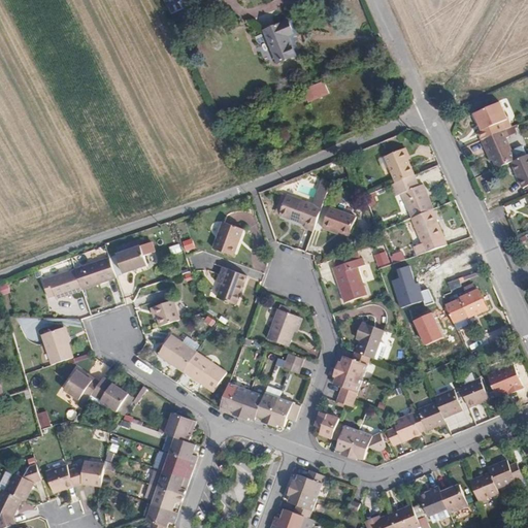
[(166,0),(165,1),(171,15),(186,8),(180,0),(166,0)]
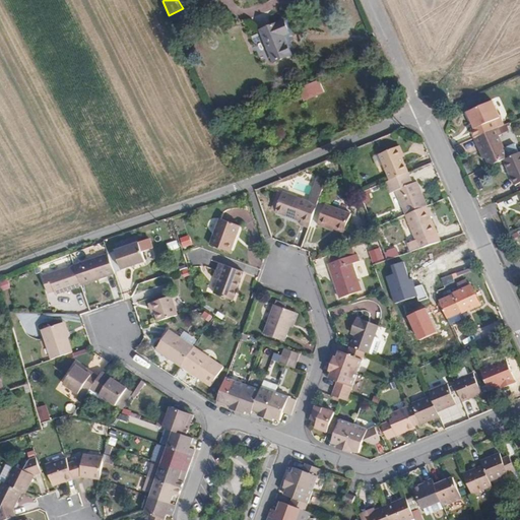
[(233,0),(217,0),(218,12),(234,11),(233,0)]
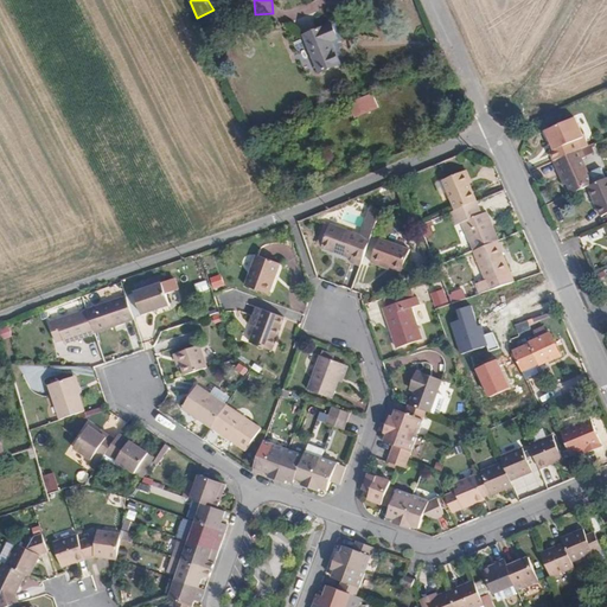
[(343,46),(336,31),(310,43),(327,80),(346,71),(337,50),(343,46)]
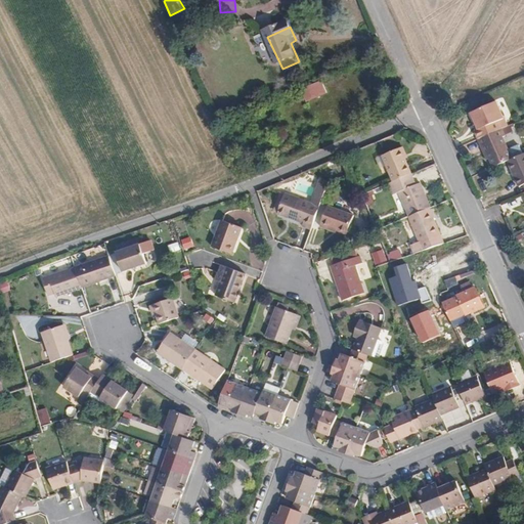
[(321,81),(301,89),(306,102),(328,93),(321,81)]
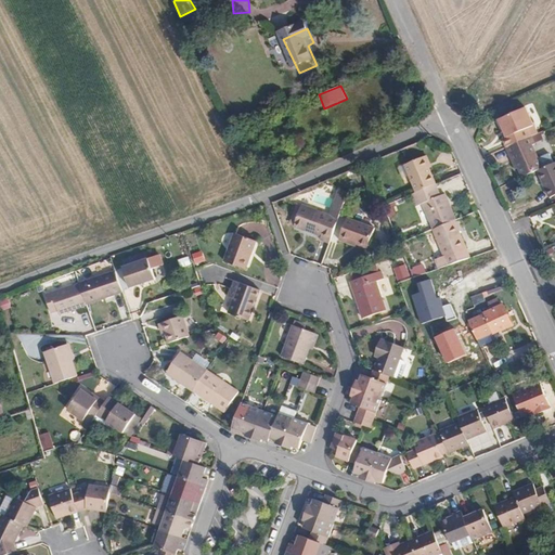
[(506,149),(531,138),(521,116),(501,126),(506,138),(503,140),(506,149)]
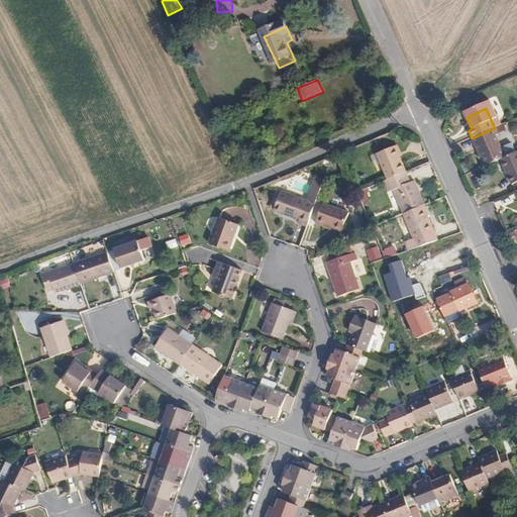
[(508,157),(495,128),(472,138),(475,146),(479,144),(488,166),(508,157)]
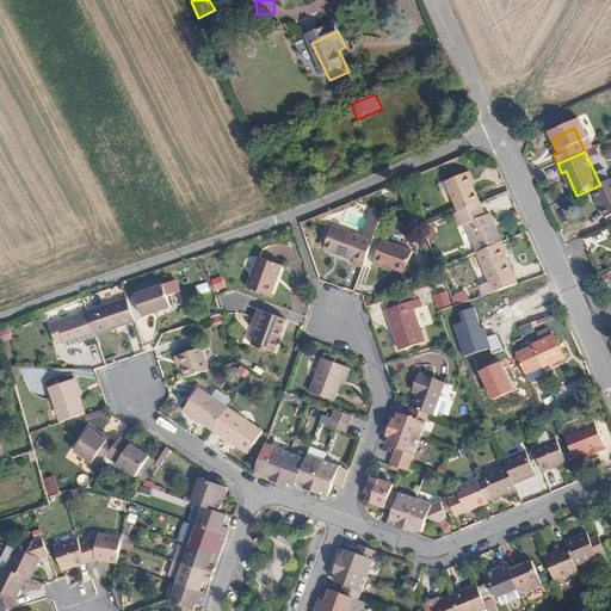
[(473,203),(480,199),(476,191),(471,192),(462,170),(439,180),(454,211),(473,203)]
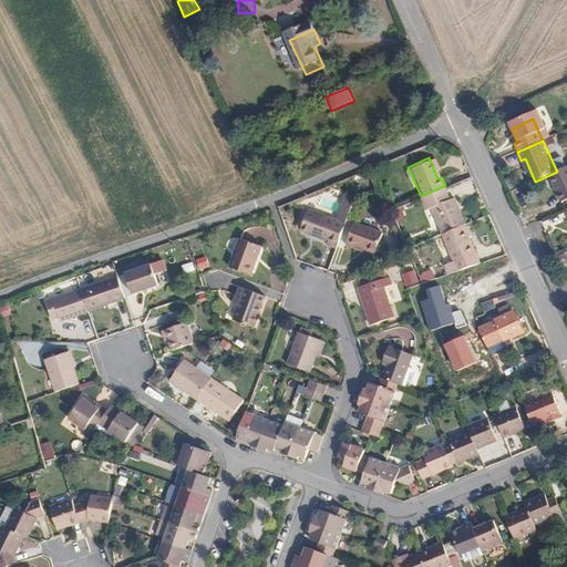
[(566,167),(557,172),(553,174),(564,200),(566,200),(566,202),(566,167)]
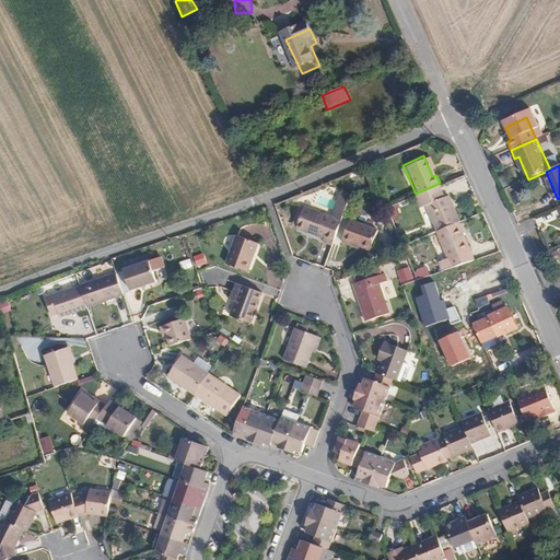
[(435,194),(433,186),(416,194),(419,201),(422,200),(435,231),(455,221),(457,221),(443,190),(435,194)]
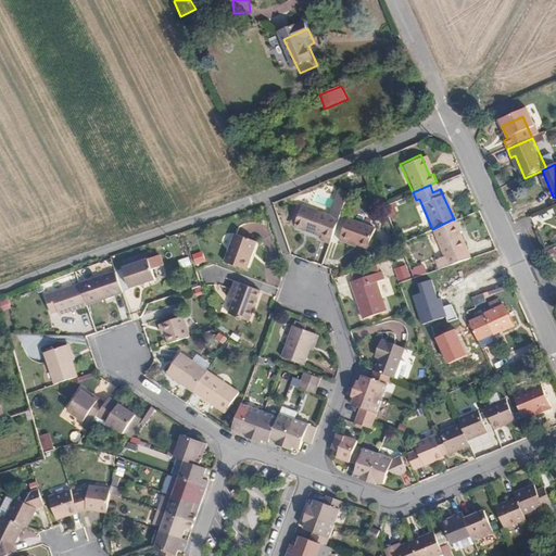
[(512,202),(516,200),(509,187),(505,188),(512,202)]
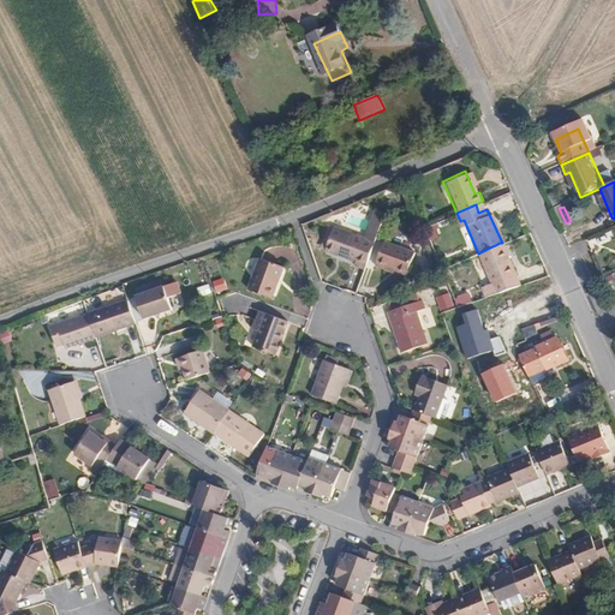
[(370,264),(378,240),(338,225),(328,254),(358,266),(360,260),(370,264)]
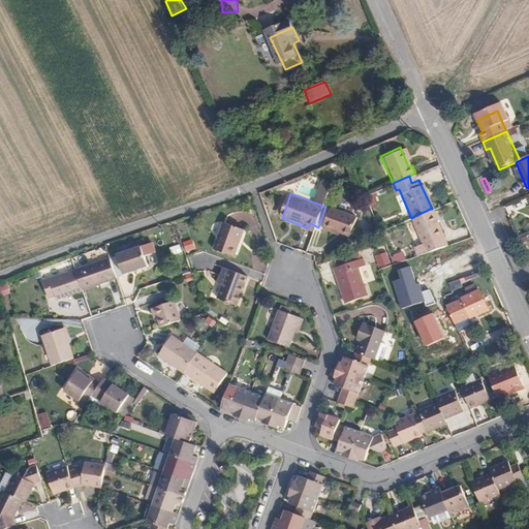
[(331,209),(325,207),(318,227),(323,229),(325,226),(350,237),(359,212),(334,201),(331,209)]
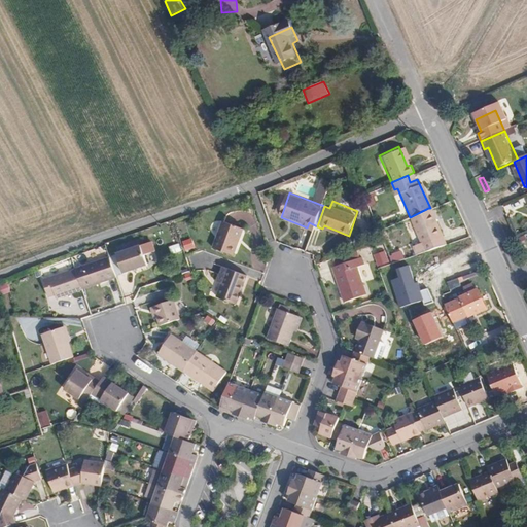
[(428,208),(410,217),(423,245),(443,238),(428,208)]
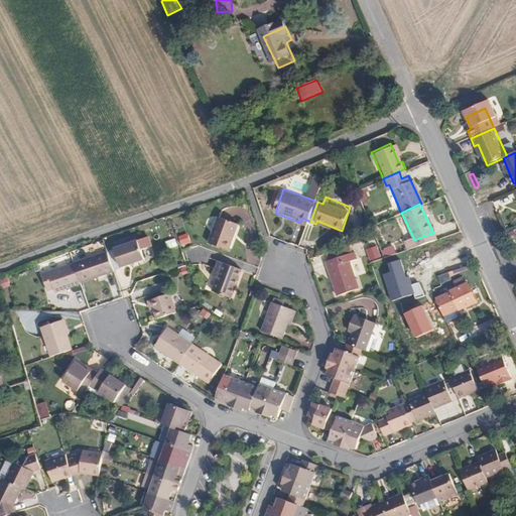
[(233,221),(212,214),(205,237),(225,244),(233,221)]
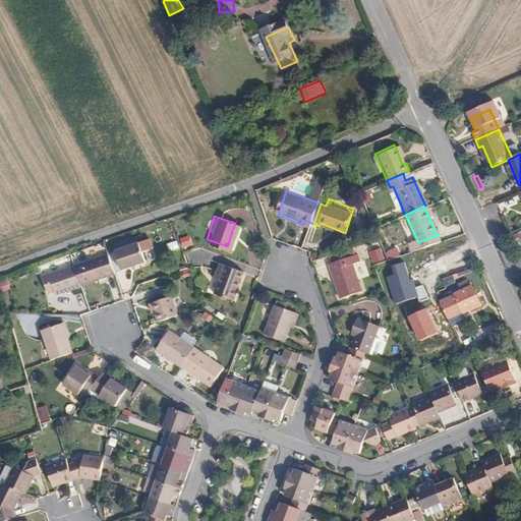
[(189,235),(180,239),(184,249),(193,245),(189,235)]
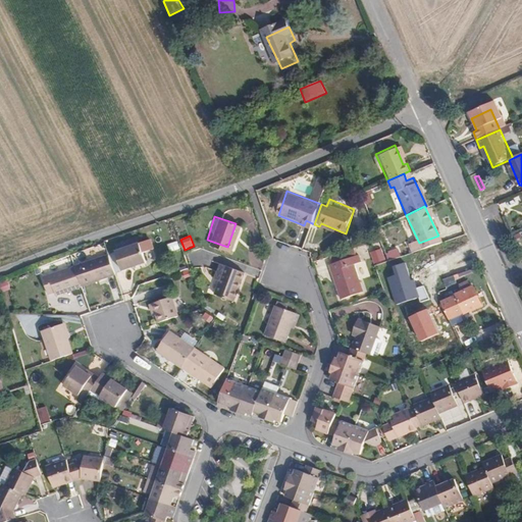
[(167,244),(169,252),(179,250),(177,242),(167,244)]
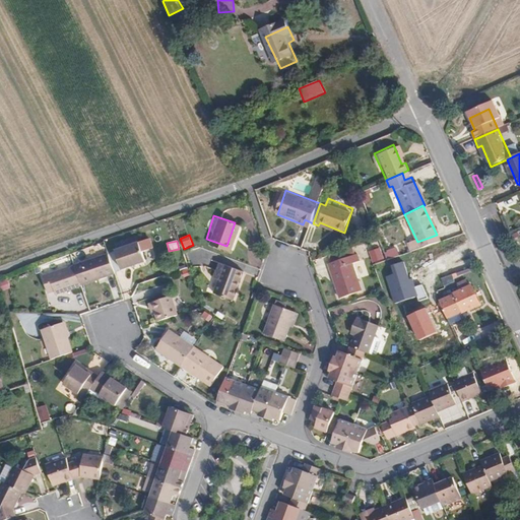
[(147,261),(141,242),(118,250),(124,269),(147,261)]
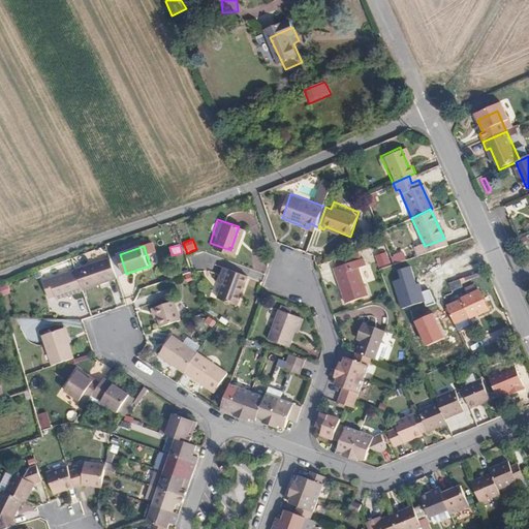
[(445,253),(443,248),(427,253),(430,259),(445,253)]
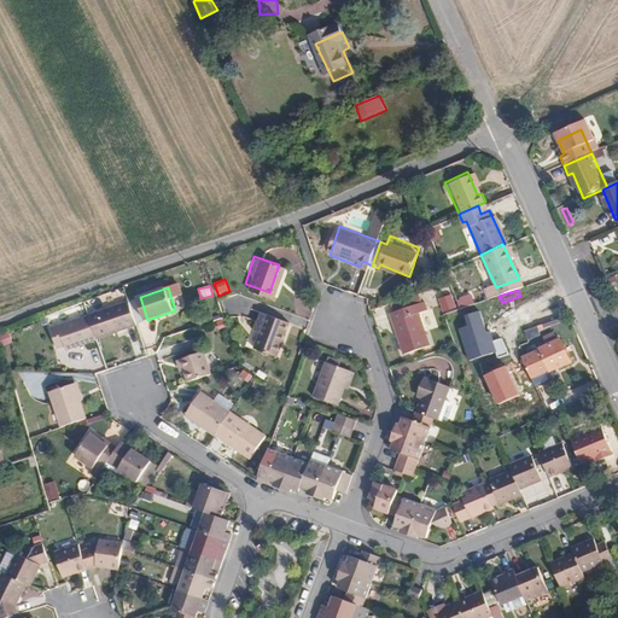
[(459,298),(462,308),(476,303),(472,293),(459,298)]
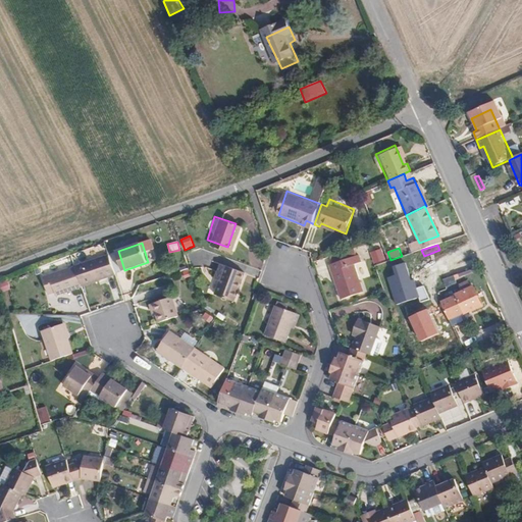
[(331,270),(342,299),(362,292),(353,264),(355,262),(353,256),(335,262),(337,268),(331,270)]
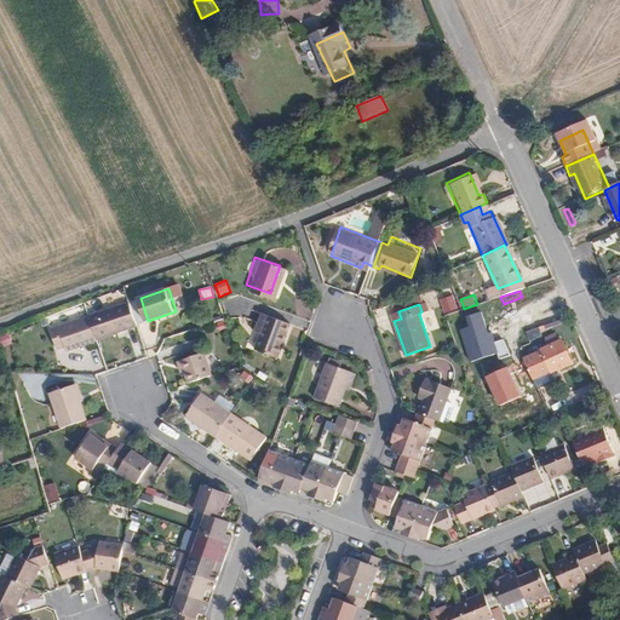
[(139,336),(130,305),(89,319),(91,326),(97,345),(128,334),(130,338),(139,336)]
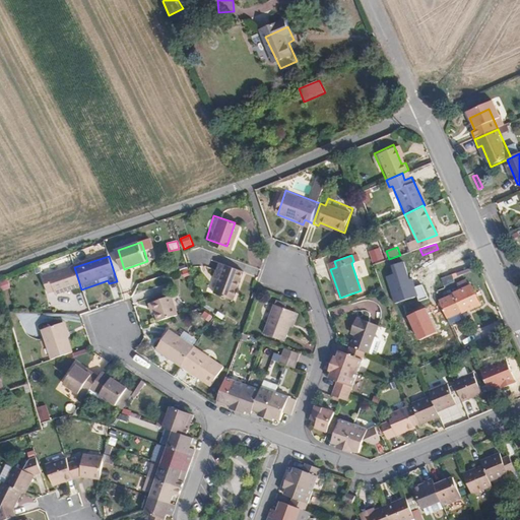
[(403,261),(390,265),(394,274),(385,277),(395,305),(415,298),(403,261)]
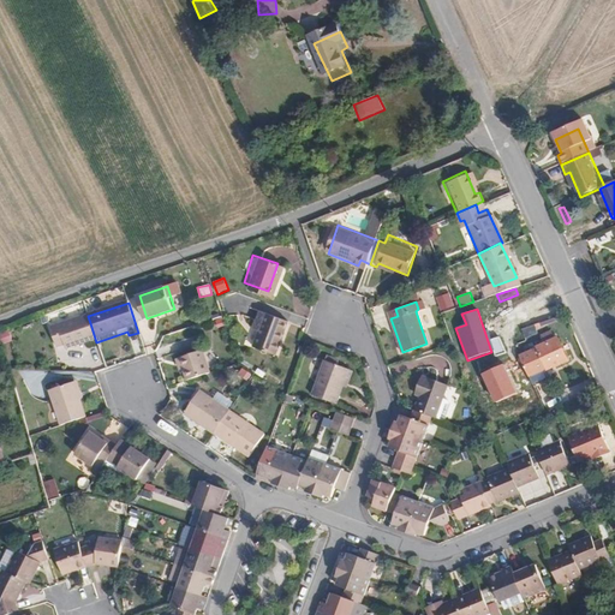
[(276,354),(288,320),(260,310),(254,328),(260,330),(254,346),(276,354)]
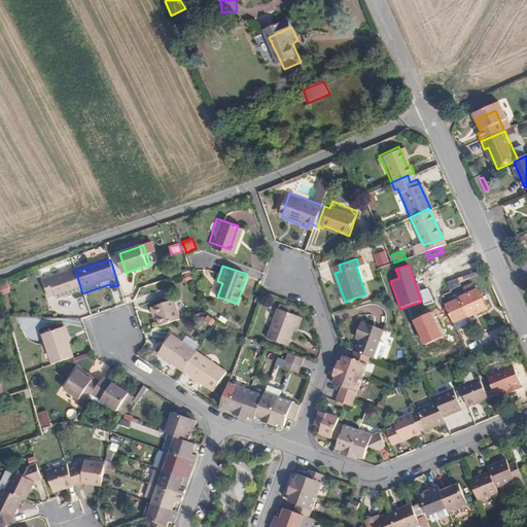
[(82,293),(77,277),(69,280),(67,274),(45,282),(51,302),(63,299),(64,302),(82,294),(82,293)]
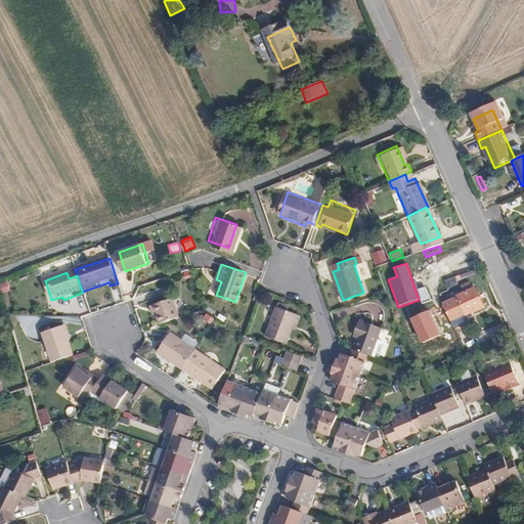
[(449,296),(454,295),(474,288),(469,272),(444,281),(449,296)]
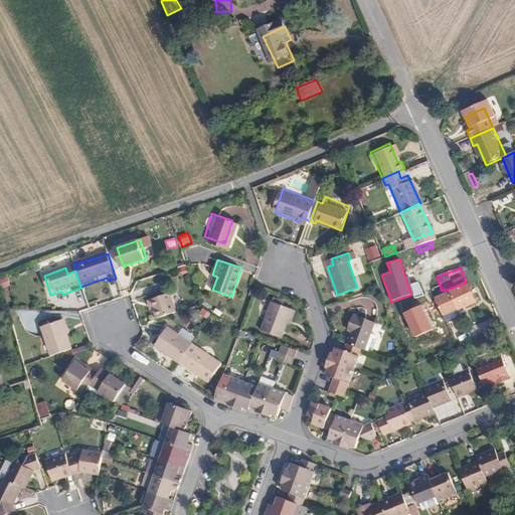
[(161,317),(183,310),(173,278),(151,284),(161,317)]
